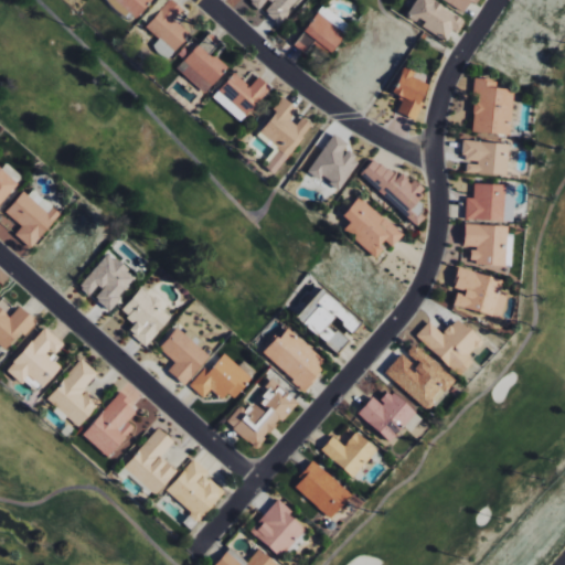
[(115,0),(137,18),(151,0),(115,0)]
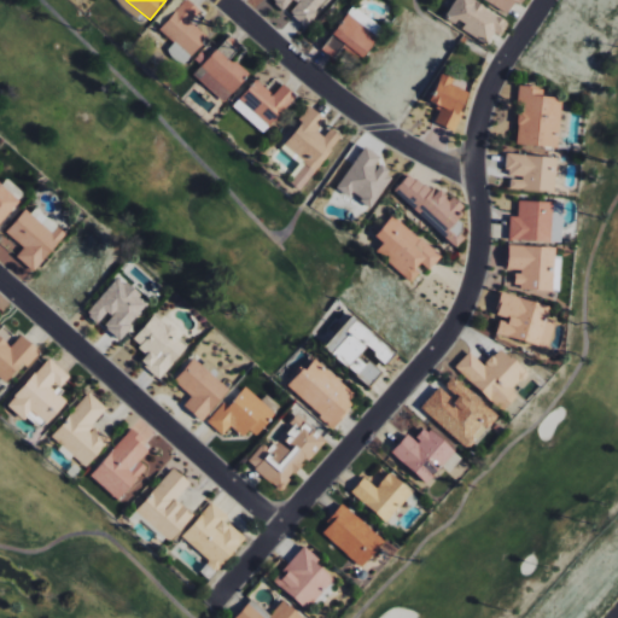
[(184,0),(159,29),(175,42),(167,52),(184,65),(208,36),(191,22),(200,10),(188,0),(184,0)]
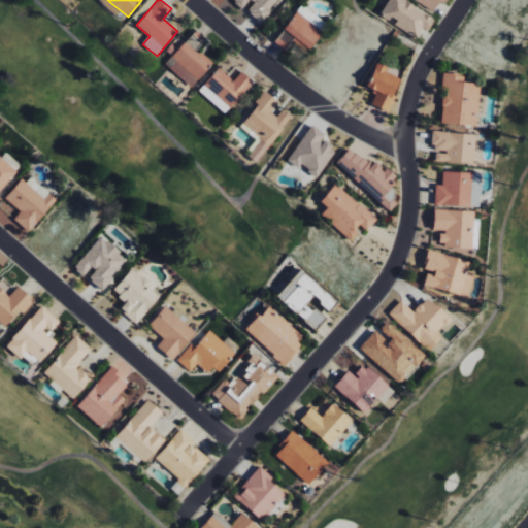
[(262,24),(281,0),(279,0),(233,0),(233,1),(244,10),(262,24)]
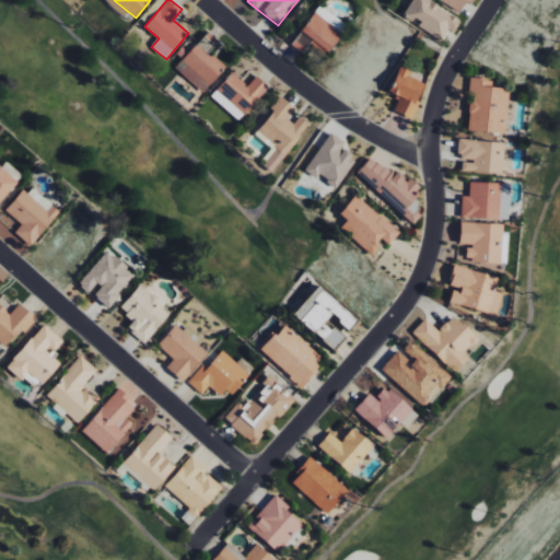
[(442,39),(447,28),(453,32),(461,19),(430,0),(411,0),(403,15),(442,39)]
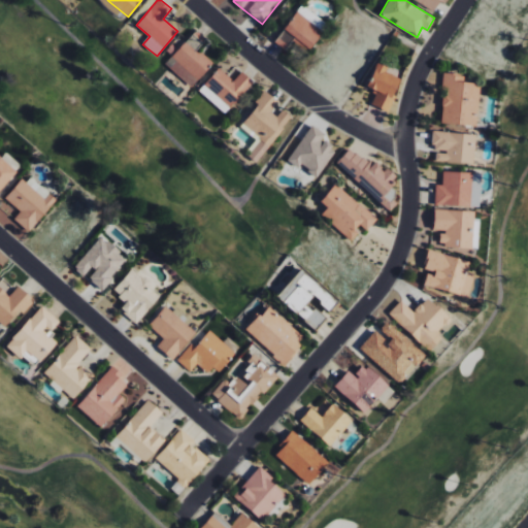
[(439,0),(446,3),(447,0),(417,0),(434,9),(439,0)]
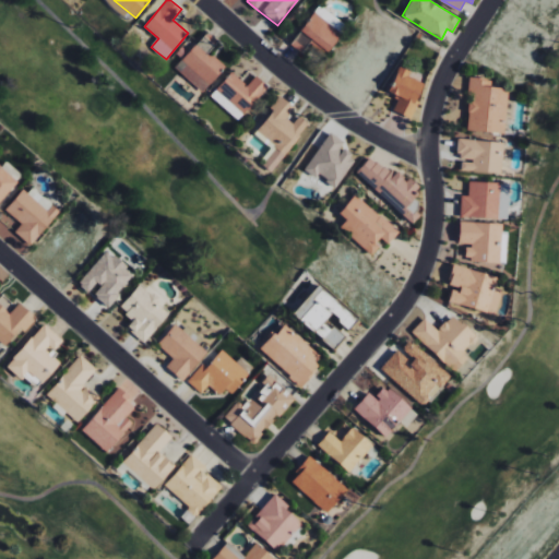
[(310,40),(328,52),(346,25),(319,6),(290,44),(301,52),(310,40)]
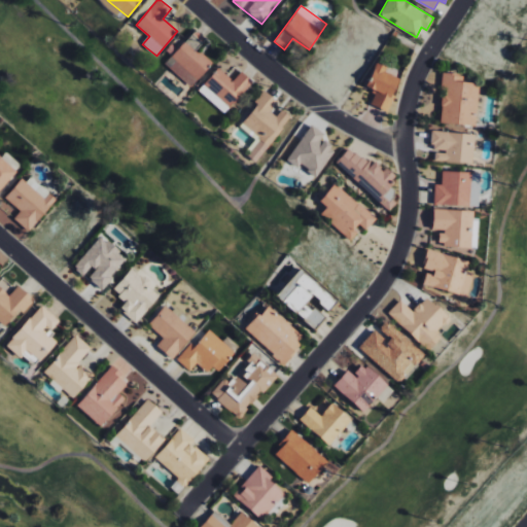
[(165,64),(190,86),(212,63),(197,48),(205,39),(196,30),(165,64)]
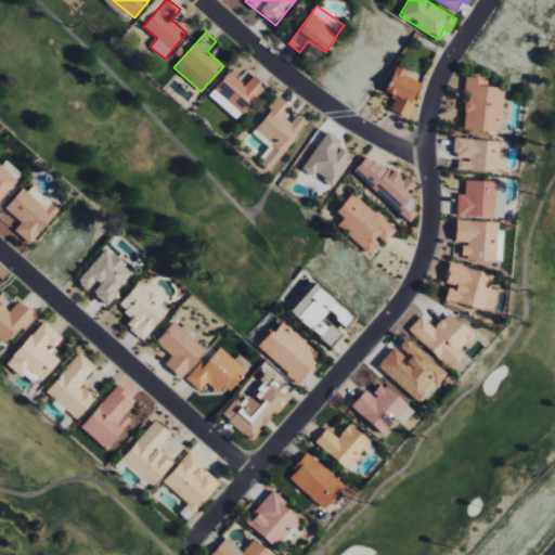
[(386,91),(396,95),(390,111),(408,117),(423,81),(395,71),(386,91)]
